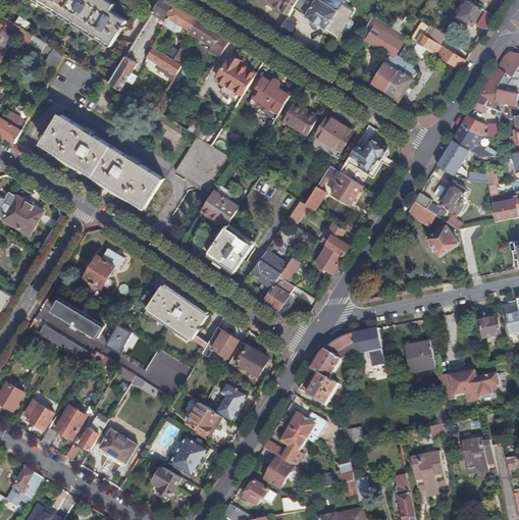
[(35,0),(108,45),(119,28),(121,29),(123,26),(121,24),(124,19),(108,9),(112,3),(107,0),(35,0)]
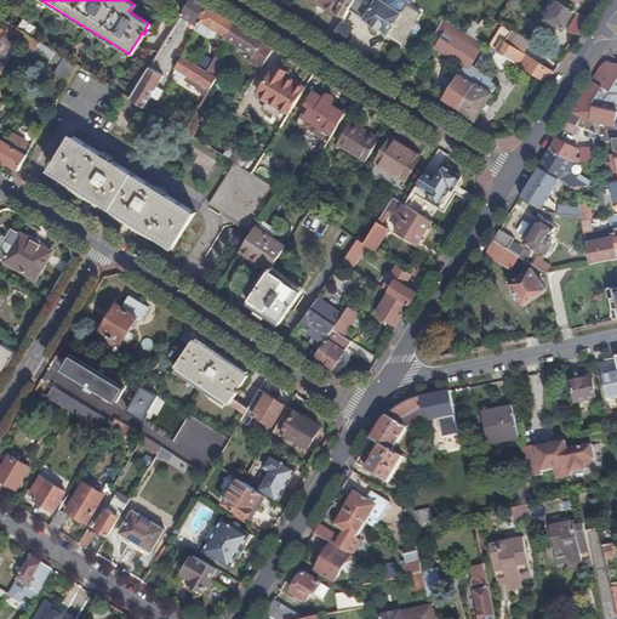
[(187,0),(180,13),(190,21),(188,26),(193,28),(206,5),(200,0),(187,0)]
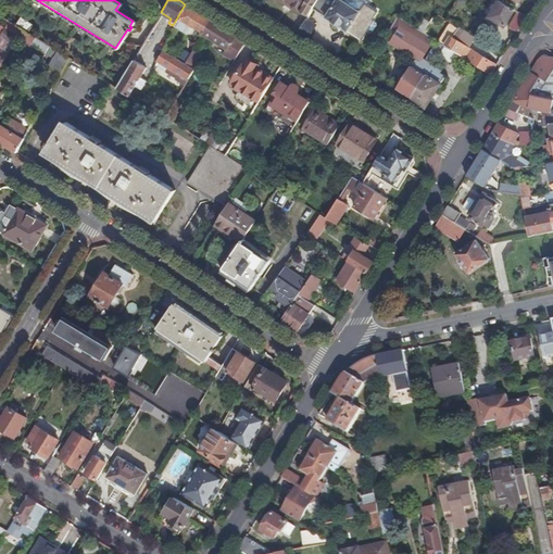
[(298,11),(306,16),(312,7),(315,0),(278,0),(298,12),(298,11)]
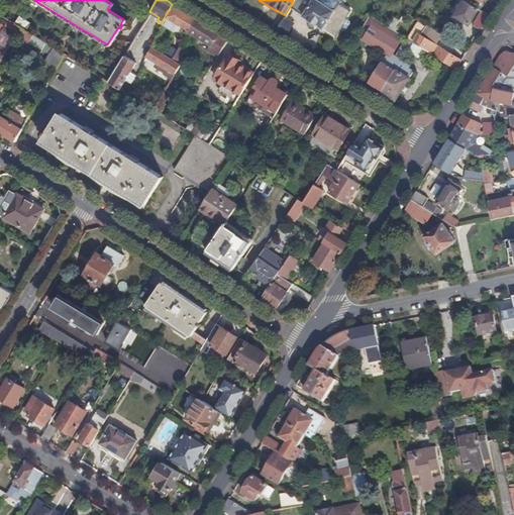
[(293,0),(290,6),(334,38),(339,29),(341,30),(344,30),(348,25),(348,22),(346,20),(346,19),(345,18),(349,11),(338,4),(334,11),(318,0),(293,0)]
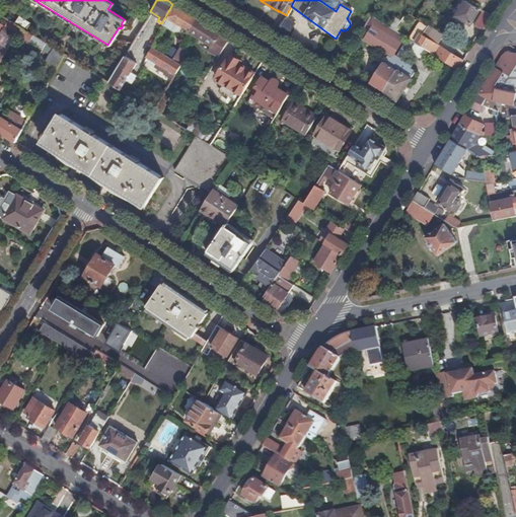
[(319,0),(336,11),(340,4),(342,1),(340,0),(319,0)]
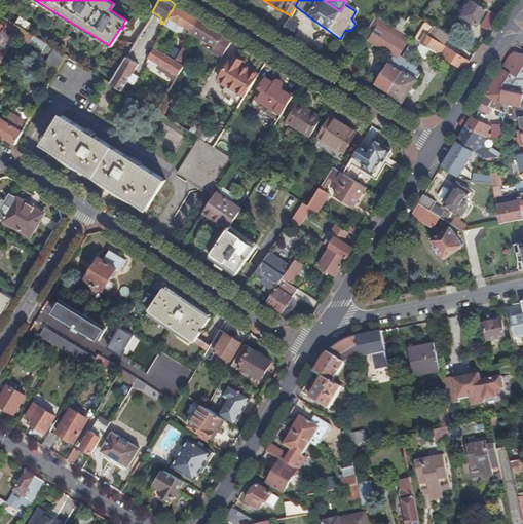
[(485,9),(470,0),(465,7),(461,14),(460,15),(475,25),(485,9)]
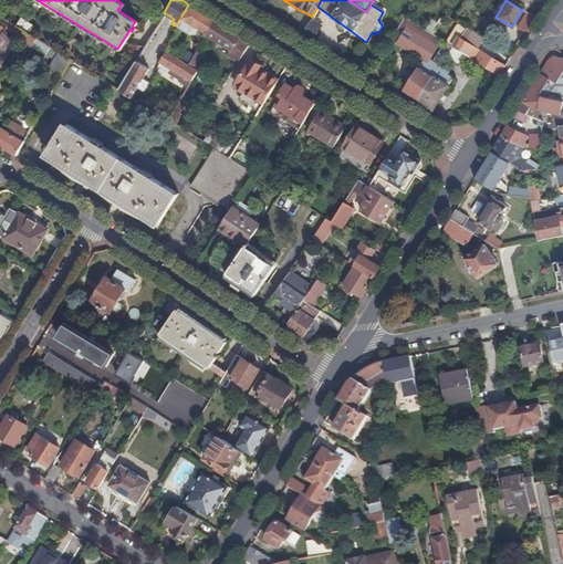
[(497,16),(501,8),(496,3),(490,12),(497,16)]
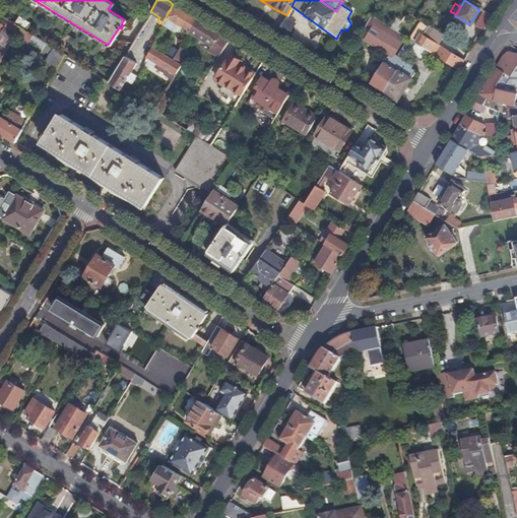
[(196,18),(173,4),(162,23),(174,31),(179,23),(188,29),(196,18)]
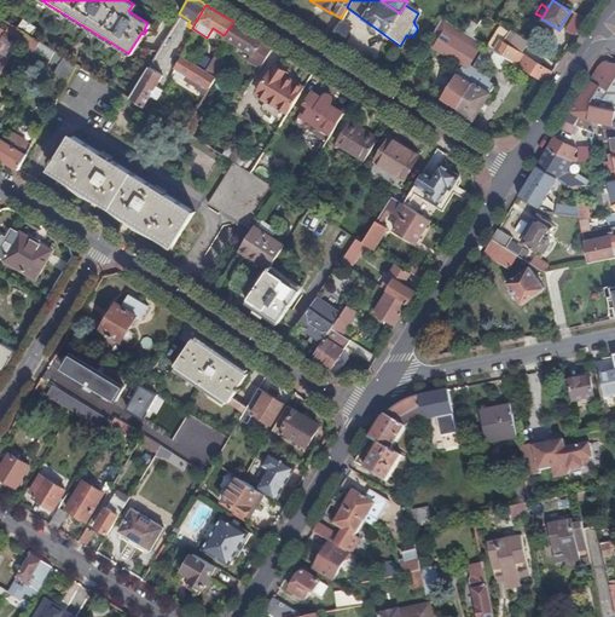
[(564,30),(573,35),(584,19),(574,13),(564,30)]
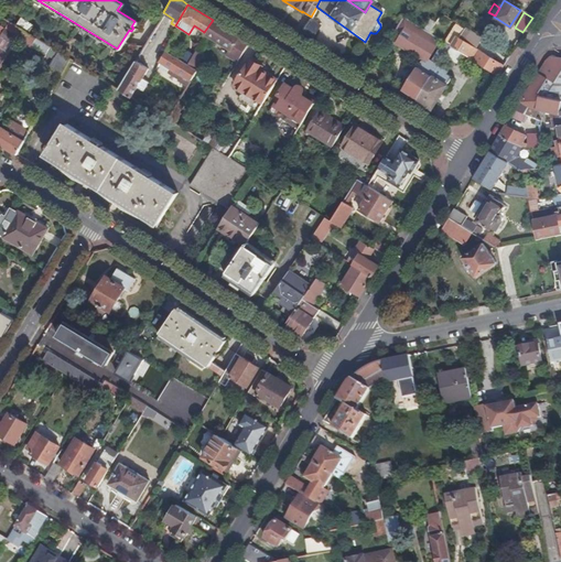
[(19,17),(13,25),(20,30),(25,32),(31,24),(19,17)]
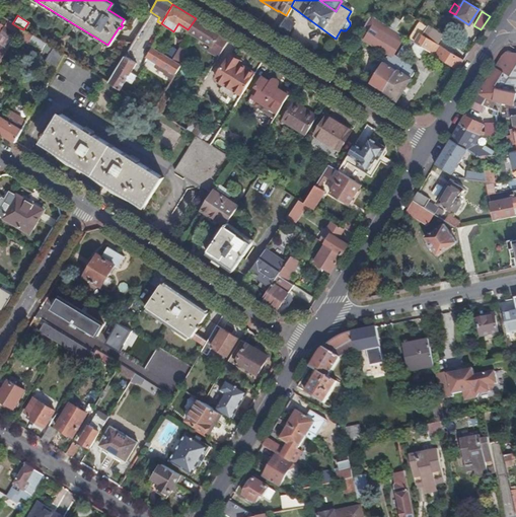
[(276,32),(284,38),(293,23),(284,17),(276,32)]
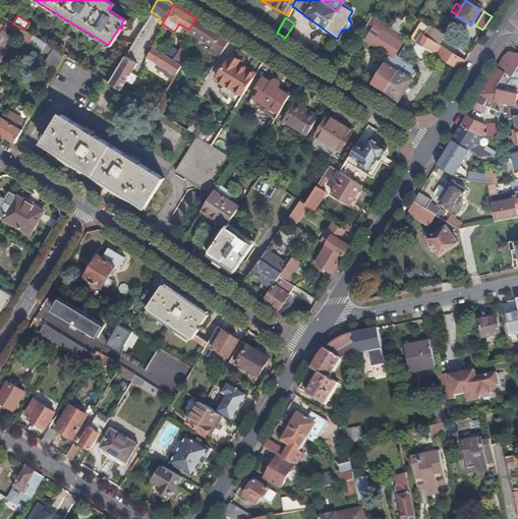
[(229,38),(196,18),(188,30),(212,44),(208,50),(217,56),(229,38)]
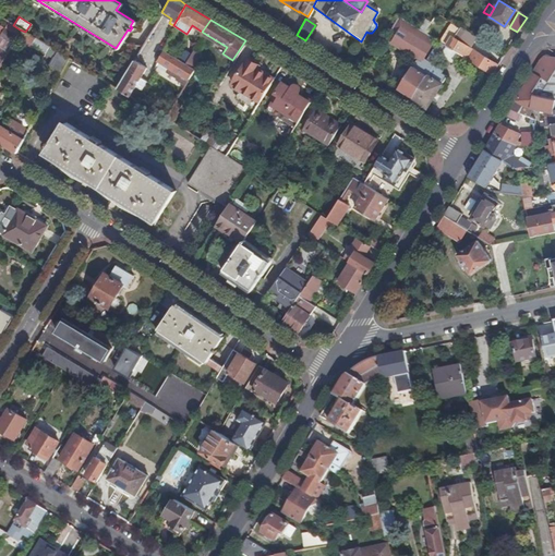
[(13,25),(7,21),(2,27),(0,26),(0,37),(11,44),(15,37),(20,29),(13,25)]
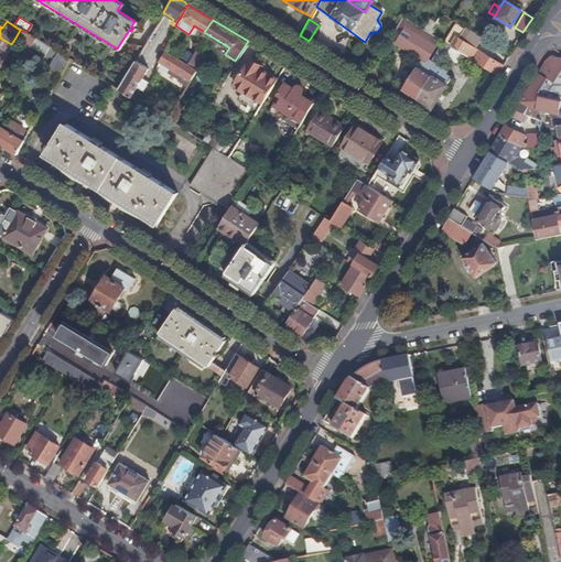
[(427,33),(417,26),(412,32),(403,26),(394,42),(420,60),(416,67),(430,76),(433,72),(428,68),(430,65),(424,62),(434,46),(424,40),(429,34),(427,33)]
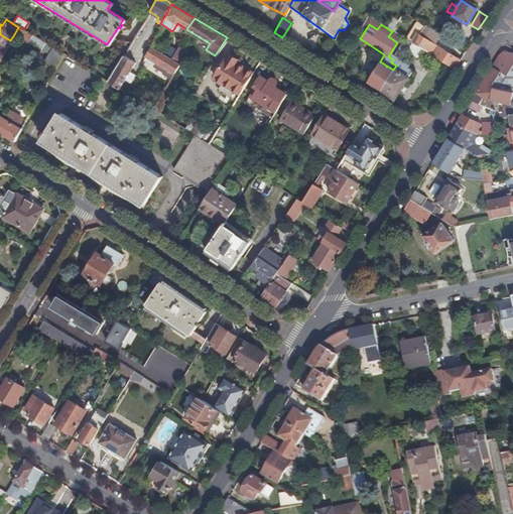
[(427,52),(454,69),(459,60),(432,45),(439,35),(423,25),(417,35),(416,34),(410,42),(427,52)]
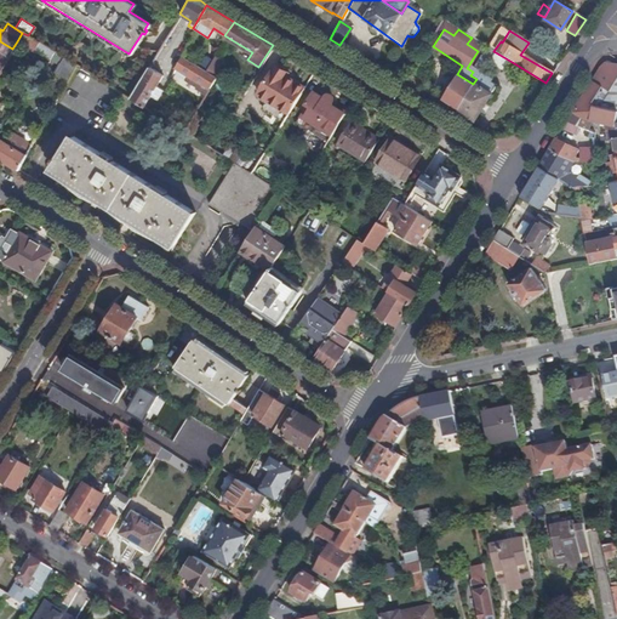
[(28,35),(22,33),(17,41),(30,50),(33,46),(49,56),(52,51),(28,35)]
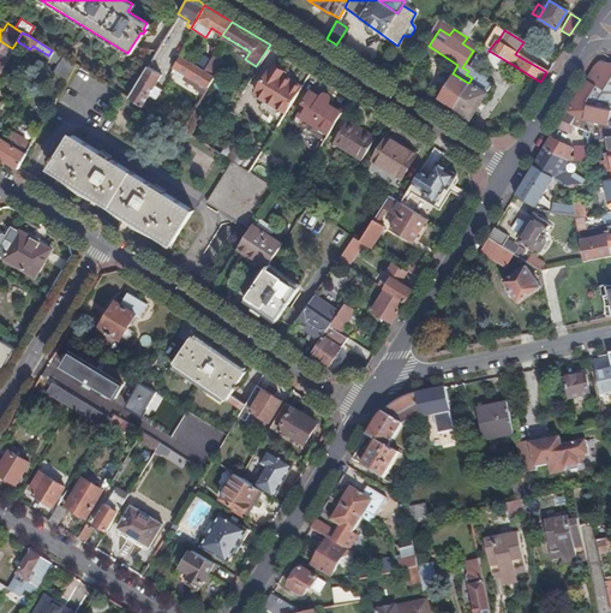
[(12,48),(0,41),(0,53),(6,58),(12,48)]
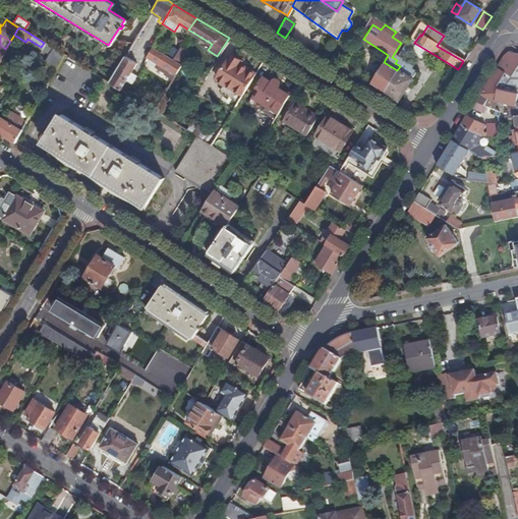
[(414,43),(410,40),(405,47),(409,50),(414,43)]
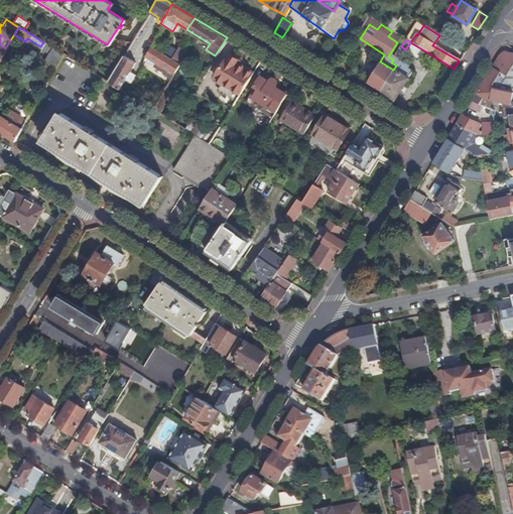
[(61,53),(43,42),(40,46),(46,50),(42,58),(37,55),(35,59),(52,71),(61,53)]
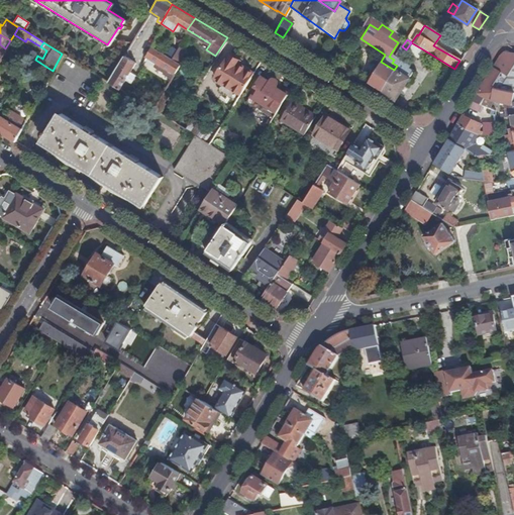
[(423,61),(428,53),(411,42),(406,49),(406,50),(423,61)]
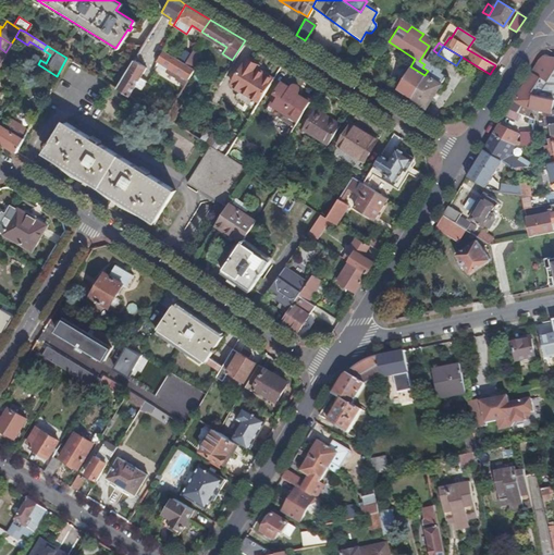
[(197,52),(192,49),(188,54),(183,63),(192,69),(193,65),(191,64),(197,52)]
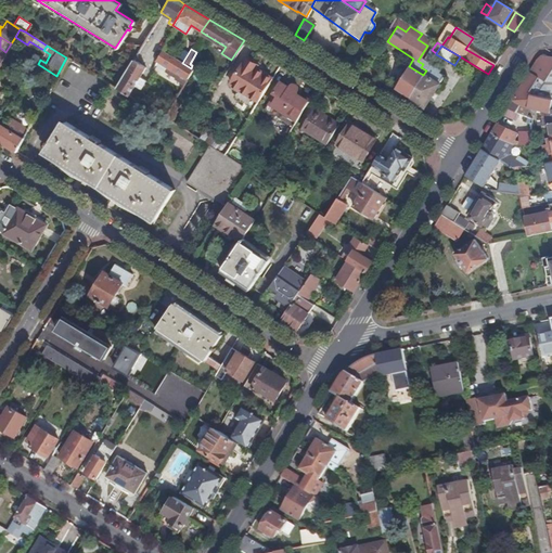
[(176,60),(161,50),(154,60),(165,66),(163,69),(174,76),(172,78),(182,84),(191,68),(182,63),(176,60)]
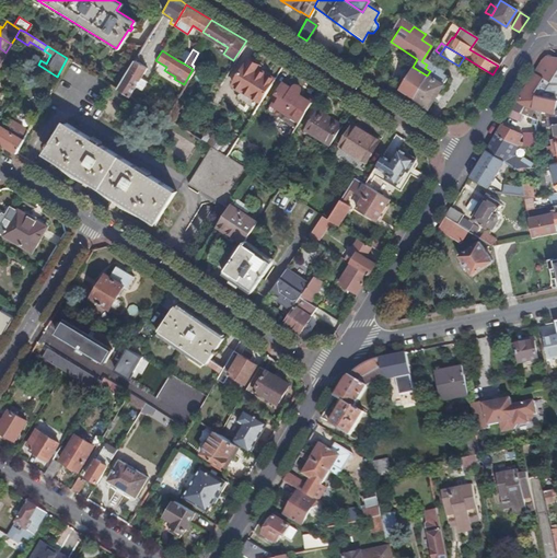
[(183,50),(177,60),(184,64),(189,55),(183,50)]
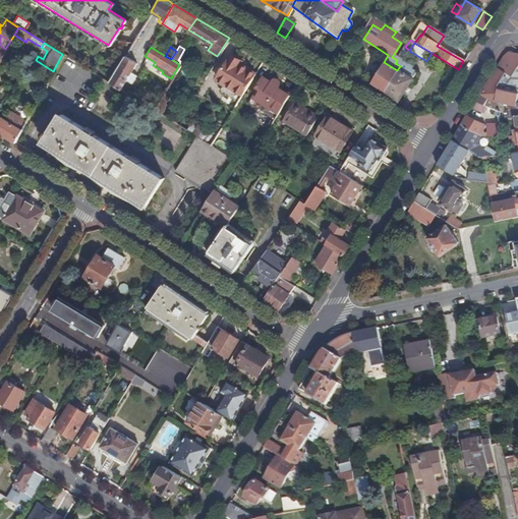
[(395,63),(400,66),(403,61),(409,51),(409,50),(405,47),(397,60),(395,63)]
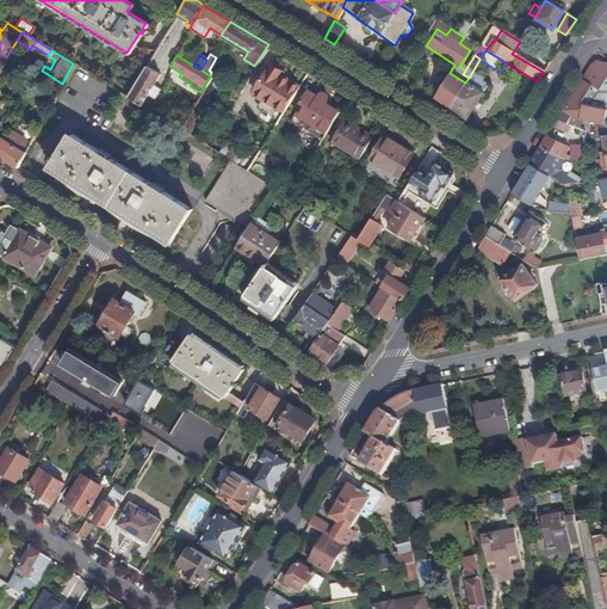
[(581,117),(595,121),(601,122),(602,118),(606,117),(606,104),(606,105),(606,108),(598,105),(605,94),(605,93),(598,88),(606,72),(606,61),(593,60),(587,65),(561,108),(574,115),(581,117)]
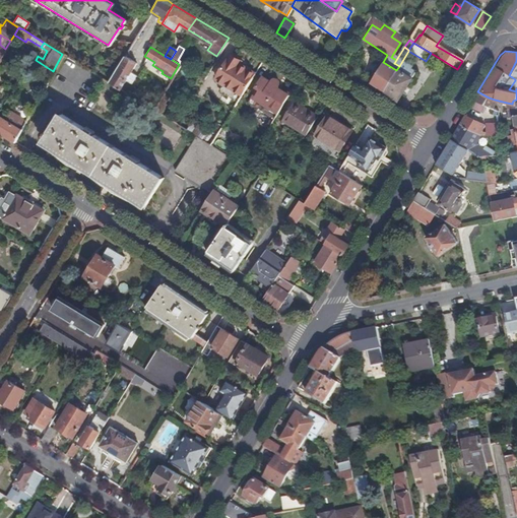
[(237,99),(253,73),(237,63),(239,61),(228,54),(213,77),(223,83),(220,88),(237,99)]
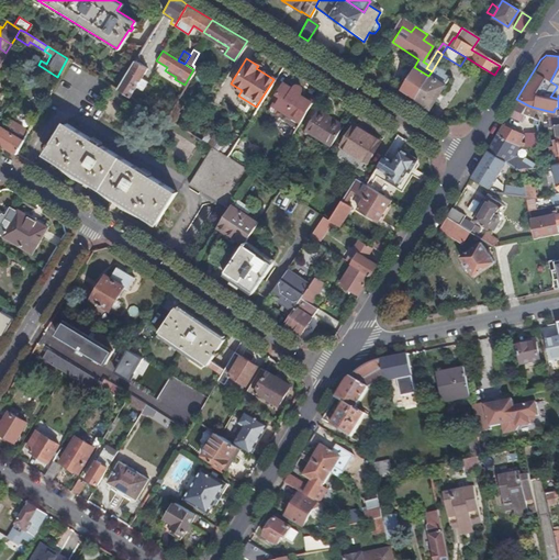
[(145,68),(133,60),(115,88),(127,96),(145,68)]
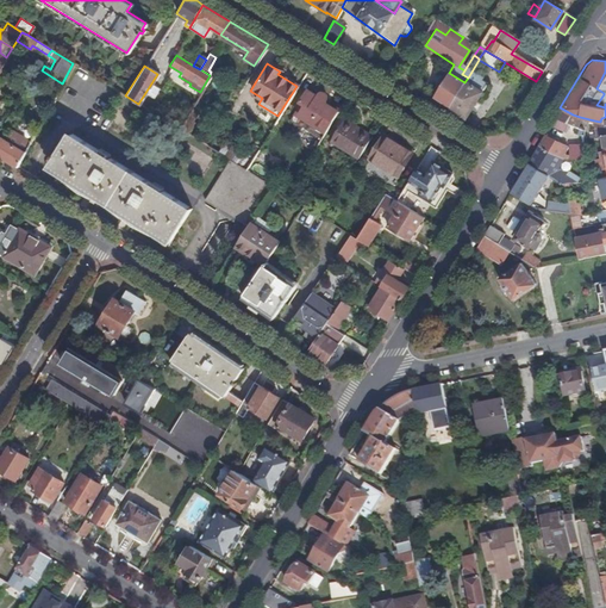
[(181,73),(169,66),(166,72),(174,76),(175,74),(179,76),(181,73)]
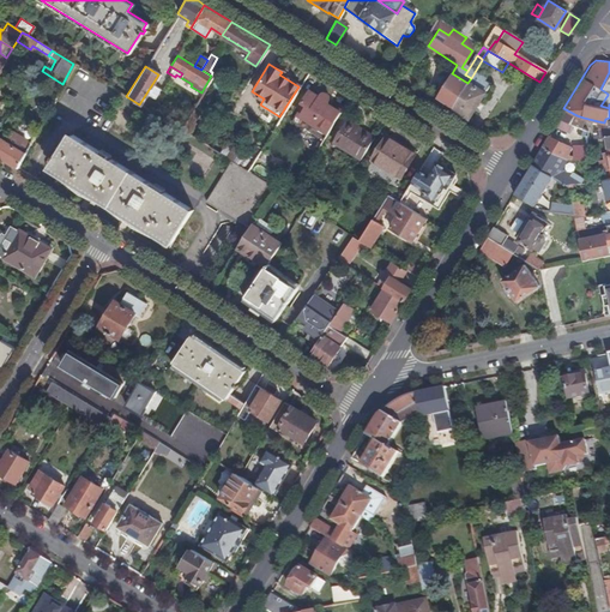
[(452,109),(447,115),(464,125),(489,84),(481,79),(475,76),(477,73),(475,72),(471,78),(467,83),(452,109)]
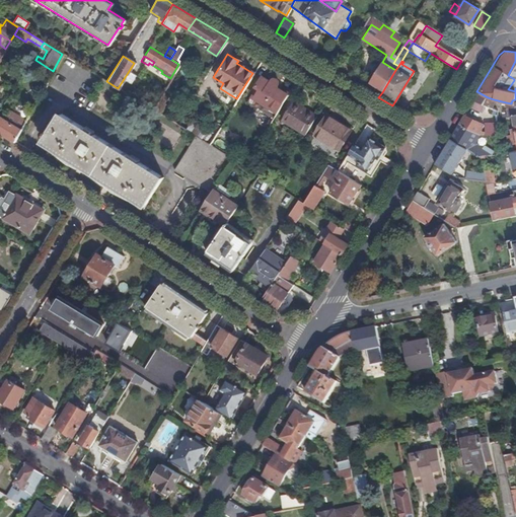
[(395,70),(382,62),(368,84),(382,92),(395,70)]
